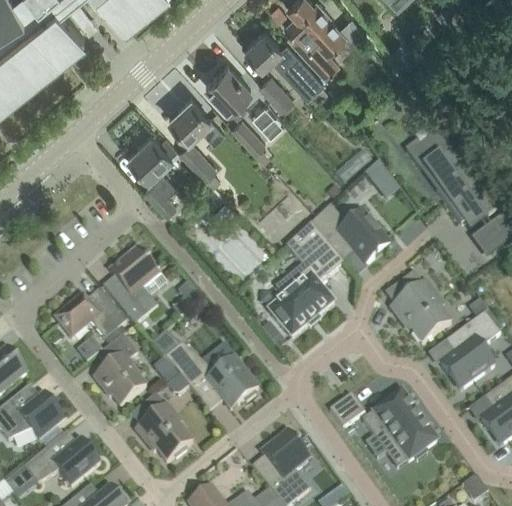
[(0,0),(0,98),(4,95),(3,94),(3,95),(0,91),(0,89),(20,74),(23,78),(24,79),(50,58),(49,57),(49,58),(46,53),(66,37),(70,41),(69,41),(70,42),(84,31),(60,1),(62,0),(67,0),(77,13),(78,12),(77,11),(85,5),(85,6),(86,6),(81,0),(108,0),(123,19),(147,0),(0,0)]
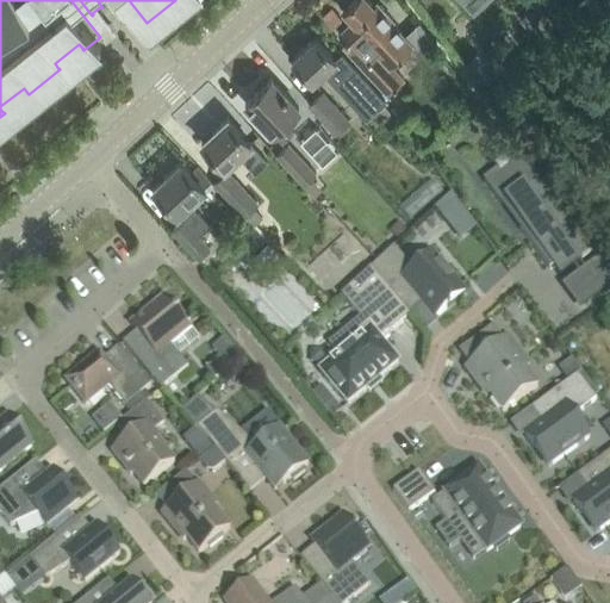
[(331,0),(323,8),(332,19),(341,11),(331,0)]
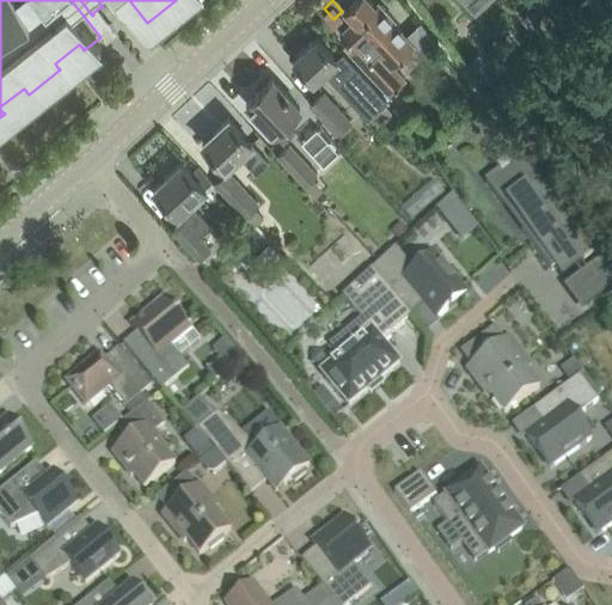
[(414,36),(392,13),(395,12),(384,0),(348,0),(344,4),(354,13),(340,26),(353,41),(350,43),(389,85),(404,72),(391,57),(414,36)]
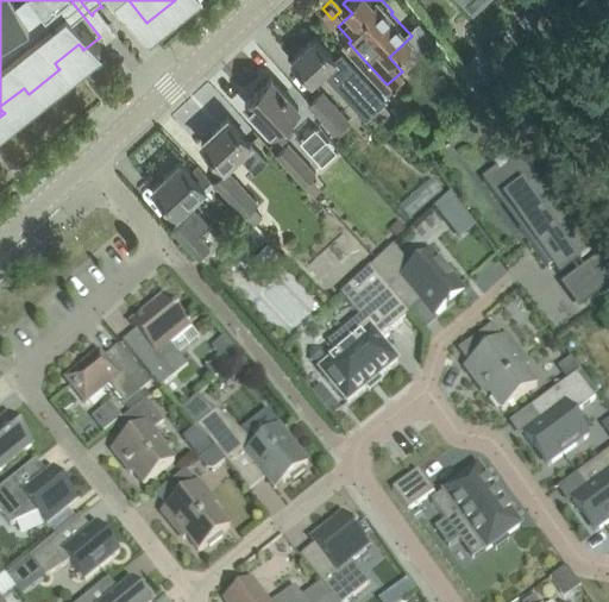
[(531,0),(523,6),(537,19),(532,24),(534,27),(552,12),(540,0),(531,0)]
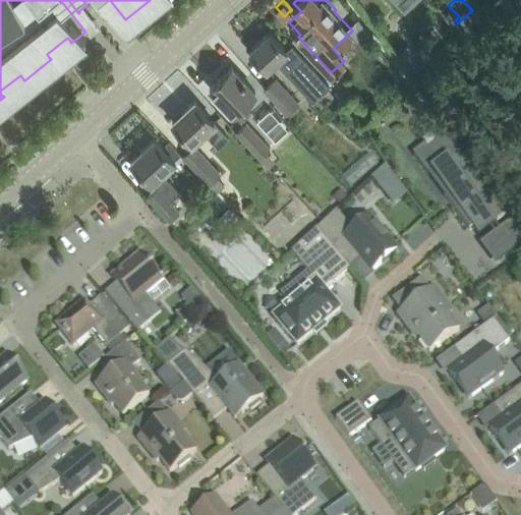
[(276,55),(313,95),(329,79),(292,40),(287,45),(283,40),(269,25),(249,44),(267,63),(276,55)]
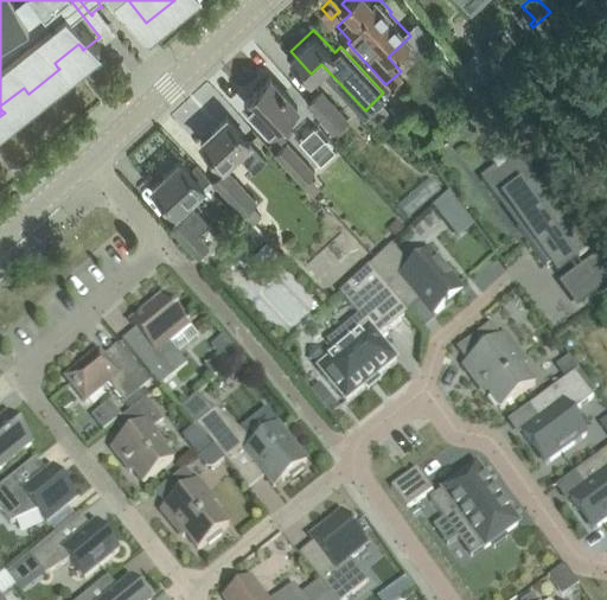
[(244,94),(260,112),(281,134),(293,122),(283,113),(296,99),(286,87),(269,70),(244,94)]
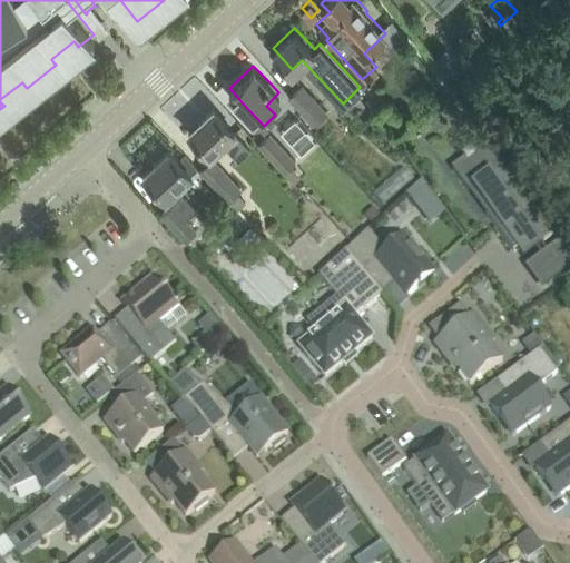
[(313,117),(324,107),(326,105),(302,79),(288,91),(313,117)]
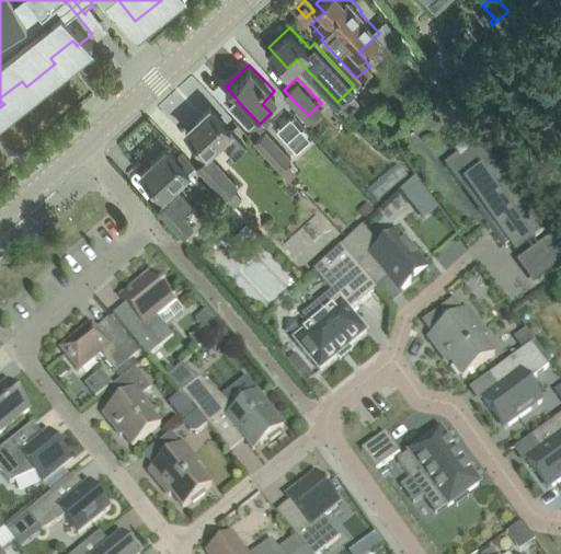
[(185,124),(199,139),(206,147),(219,135),(235,152),(247,141),(224,117),(209,101),(185,124)]
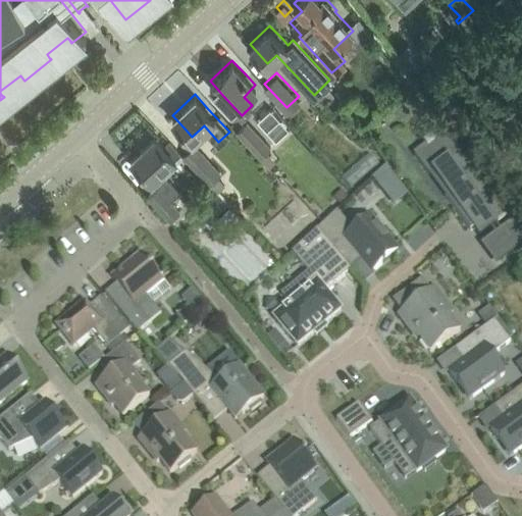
[(237,125),(260,151),(270,141),(247,115),(237,125)]
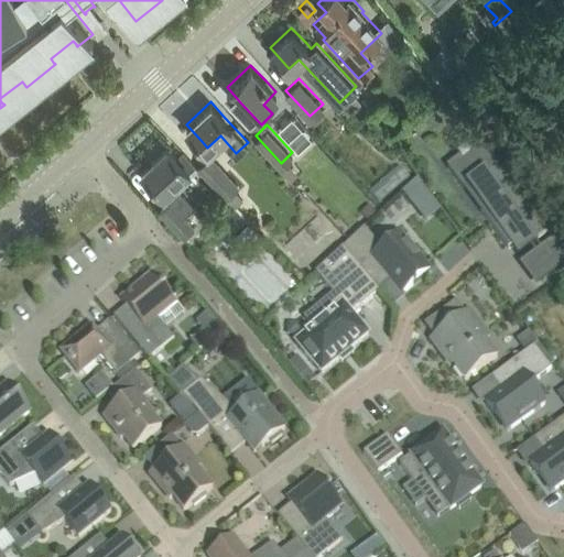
[(458,152),(445,162),(462,184),(470,178),(487,200),(479,206),(507,243),(511,241),(516,247),(514,248),(517,251),(529,242),(535,238),(537,237),(535,236),(546,227),(479,137),(465,146),(464,145),(457,151),(458,152)]
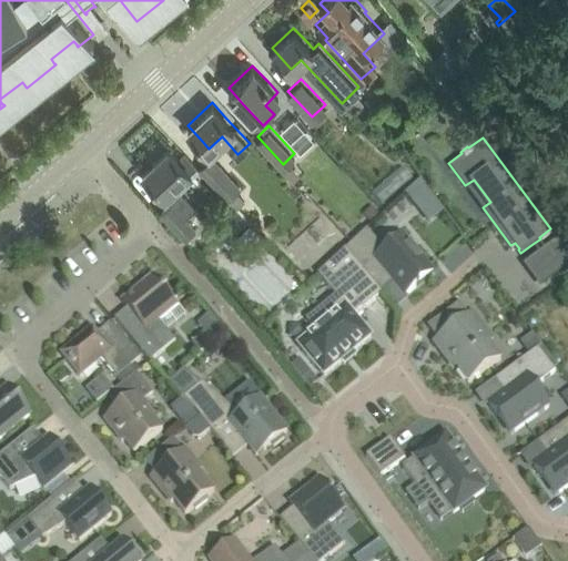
[(184,232),(195,223),(185,212),(195,203),(176,181),(191,167),(188,165),(194,159),(184,146),(178,153),(168,143),(142,167),(171,199),(161,207),(184,232)]
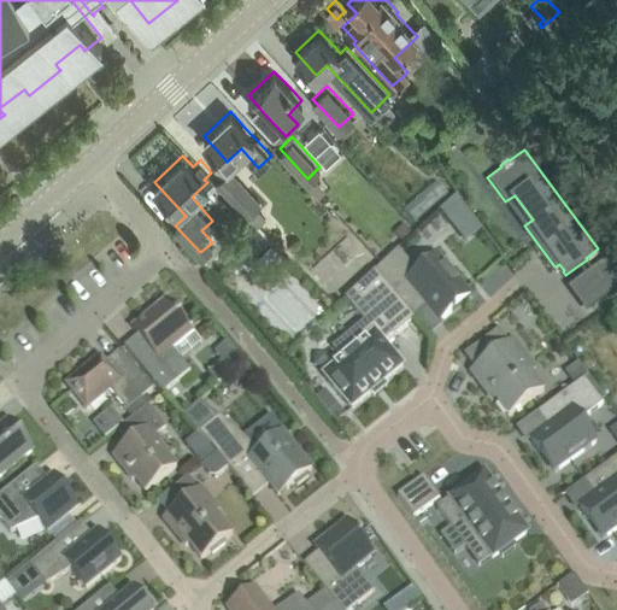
[(216,177),(227,189),(246,211),(246,210),(256,221),(265,212),(256,201),(260,197),(241,176),(230,164),(216,177)]
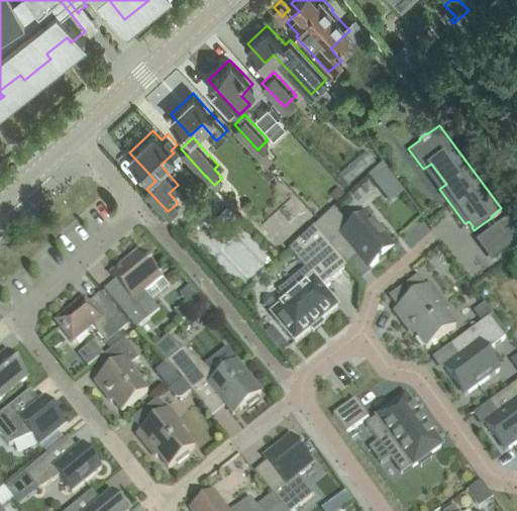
[(337,183),(330,191),(335,197),(343,189),(337,183)]
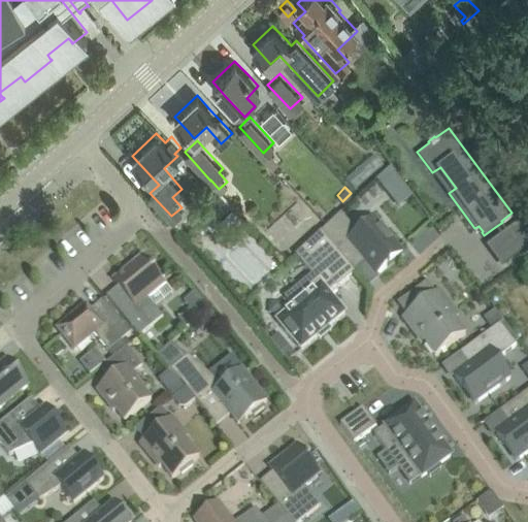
[(219,190),(210,197),(220,207),(228,199),(219,190)]
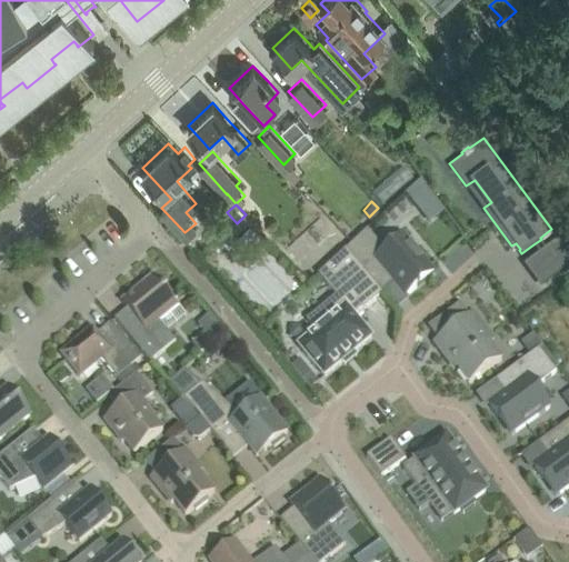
[(241,227),(223,243),(230,250),(248,232),(260,246),(268,239),(250,219),(241,227)]
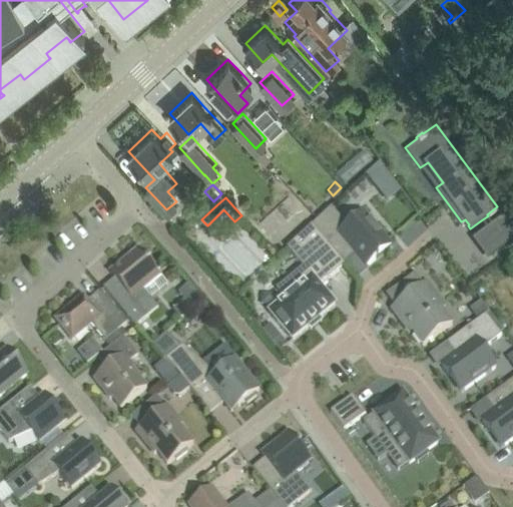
[(330,202),(312,221),(343,259),(355,249),(366,262),(390,241),(363,208),(346,222),(330,202)]
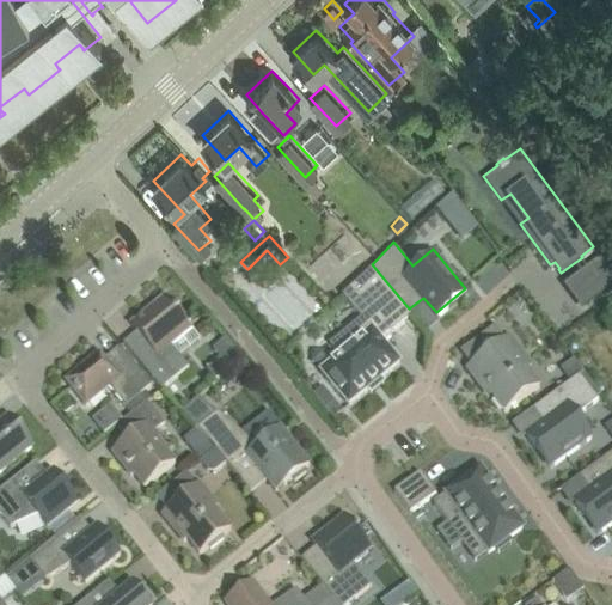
[(611,272),(599,254),(586,263),(605,288),(611,282),(611,272)]
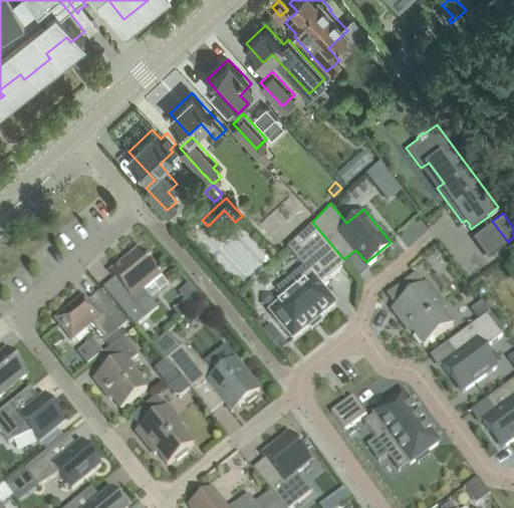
[(311,222),(285,243),(286,244),(288,246),(302,263),(287,275),(295,285),(268,308),(292,336),(335,300),(319,281),(326,274),(327,275),(344,261),(312,223),(311,222)]
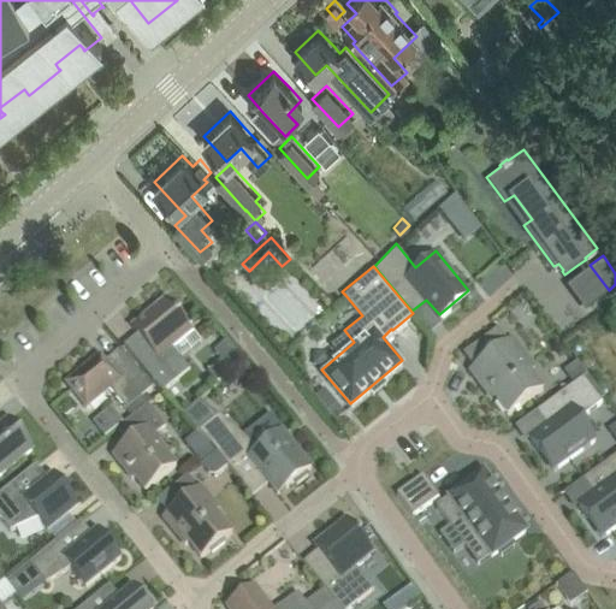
[(267,294),(295,293),(294,272),(266,272),(267,294)]
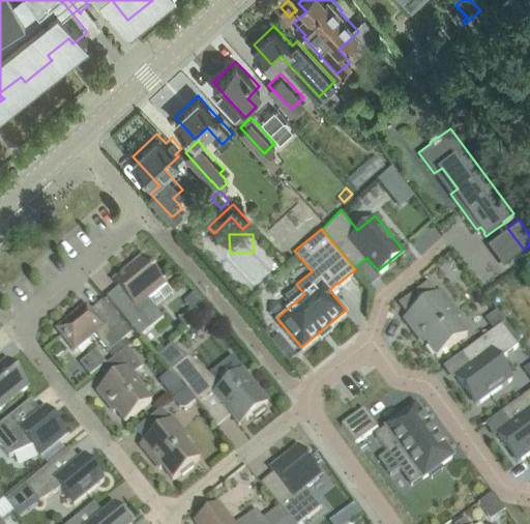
[(143,289),(160,275),(152,264),(151,265),(141,254),(113,277),(118,283),(106,293),(119,310),(139,332),(163,313),(143,289)]
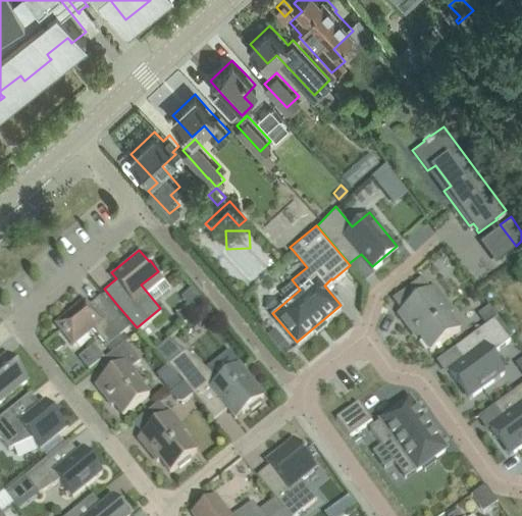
[(430,286),(421,273),(392,295),(401,307),(398,310),(408,324),(411,322),(429,347),(459,325),(440,301),(445,298),(433,284),(430,286)]
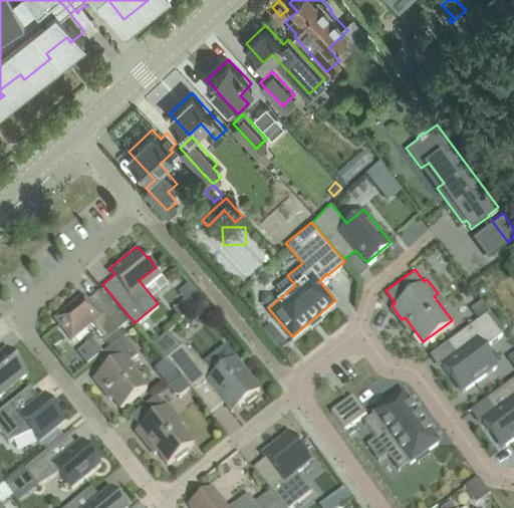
[(244,290),(252,304),(281,285),(273,272),(244,290)]
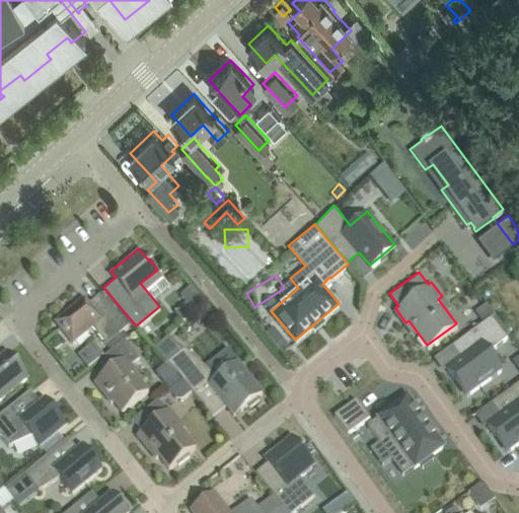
[(192,284),(181,293),(188,301),(195,308),(205,299),(204,298),(192,284)]
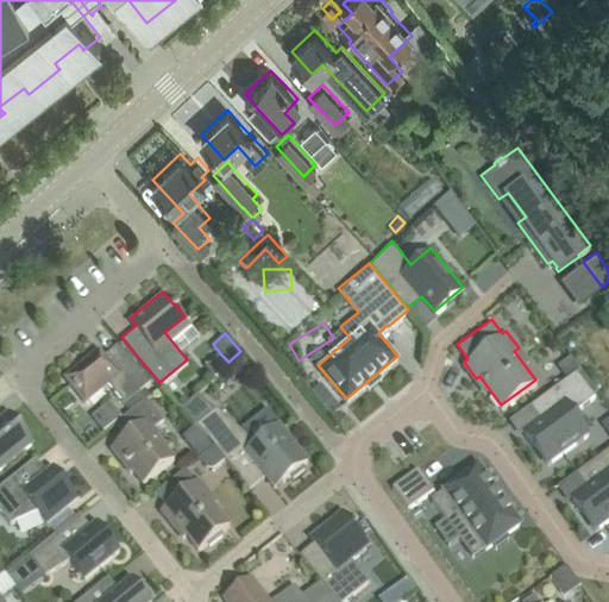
[(129,407),(145,395),(138,387),(150,378),(118,340),(102,352),(98,346),(64,374),(85,399),(104,383),(107,380),(129,407)]
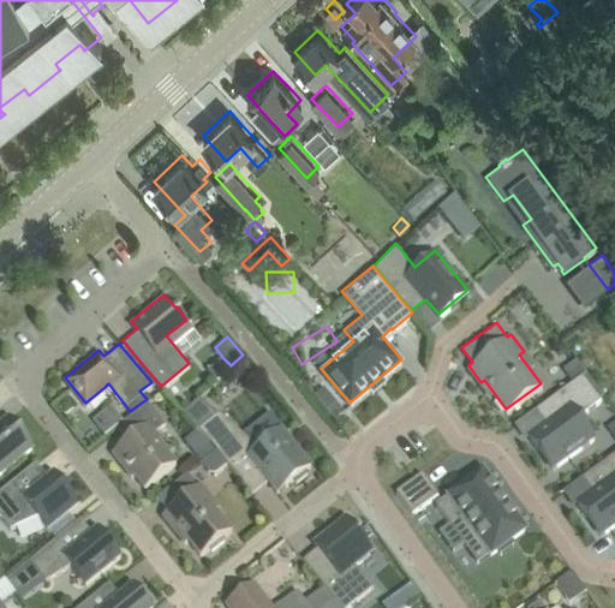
[(567,363),(566,369),(572,379),(585,369),(575,357),(567,363)]
